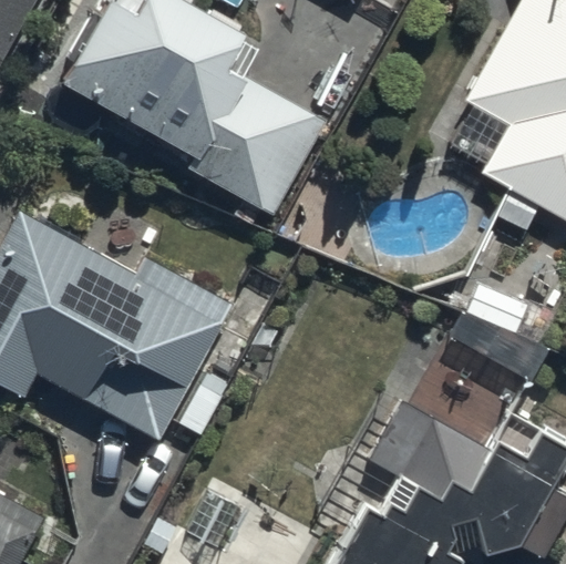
[(0,0),(0,61),(32,0),(0,0)]
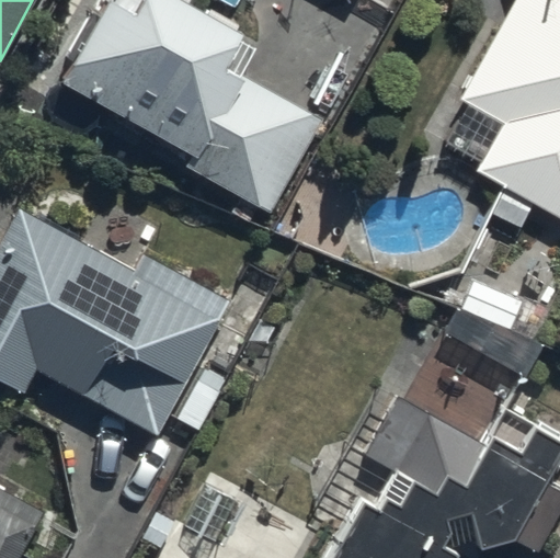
[(271,213),(320,117),(225,67),(239,40),(229,34),(236,22),(206,7),(202,16),(184,8),(187,0),(106,0),(105,2),(100,0),(94,0),(63,60),(70,65),(58,88),(190,158),(184,168),(267,211),(271,213)]
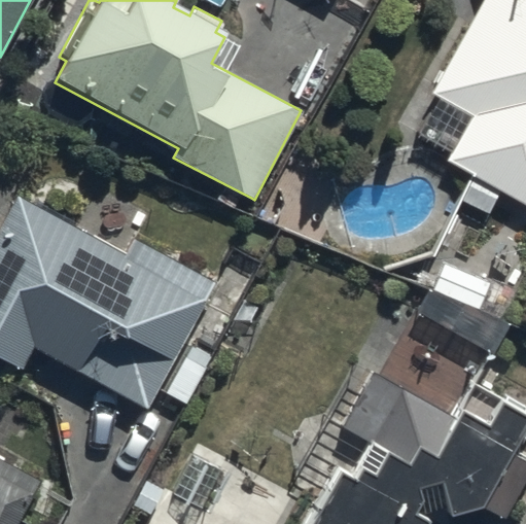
[(484,0),(431,96),(469,116),(445,161),(471,176),(460,198),(489,213),(501,191),(525,204),(525,0),(484,0)]
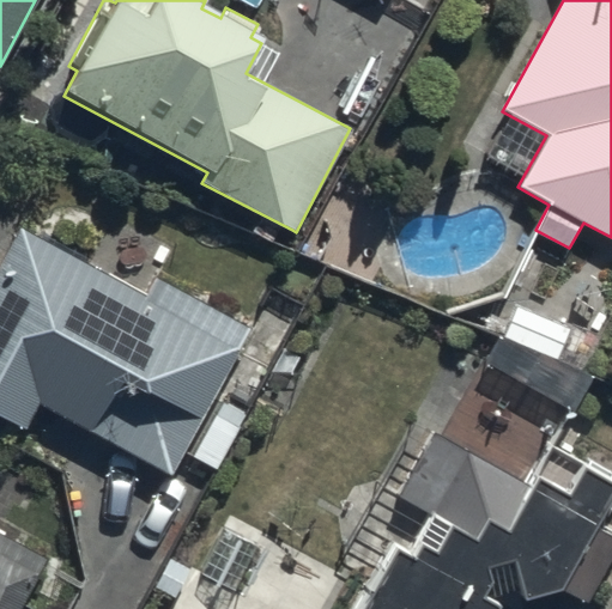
[(41,403),(171,475),(249,328),(155,279),(146,294),(17,225),(0,256),(0,420),(24,434),(41,403)]
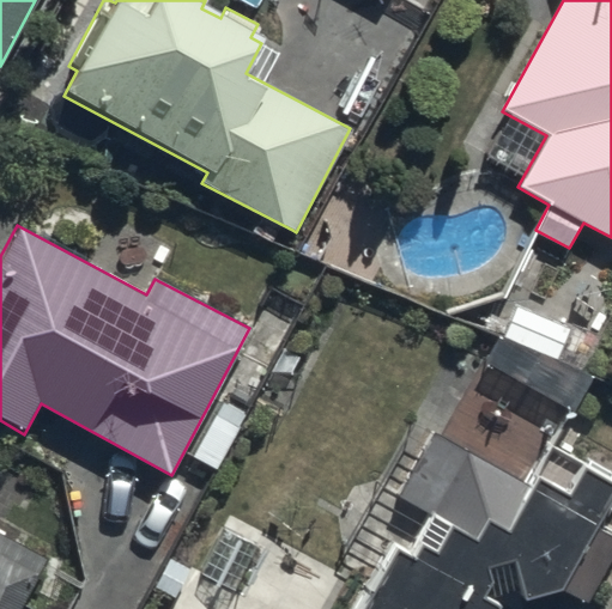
[(502,608),(507,604),(556,600),(611,495),(611,470),(549,438),(525,482),(411,421),(379,481),(431,516),(405,562),(391,553),(356,608),(502,608)]
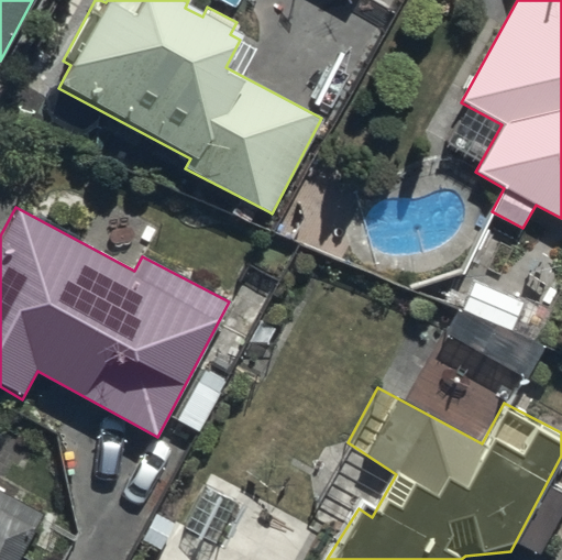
[(0,559),(15,559),(42,508),(0,487),(0,559)]
